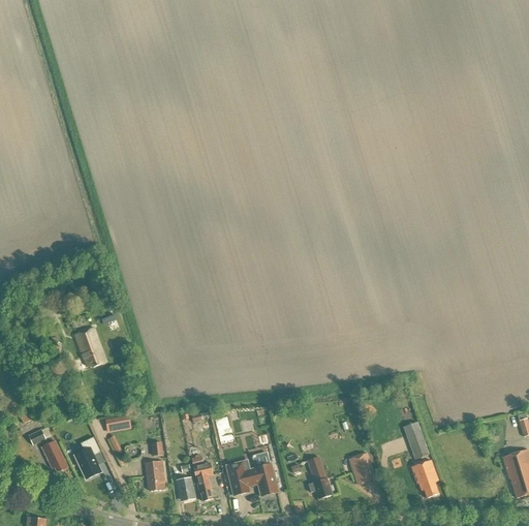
[(74,289),(62,295),(66,304),(78,299),(74,289)]
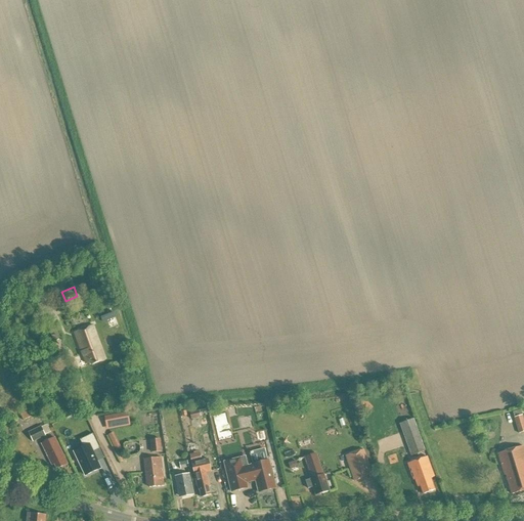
[(114,309),(101,314),(103,318),(116,313),(114,309)]
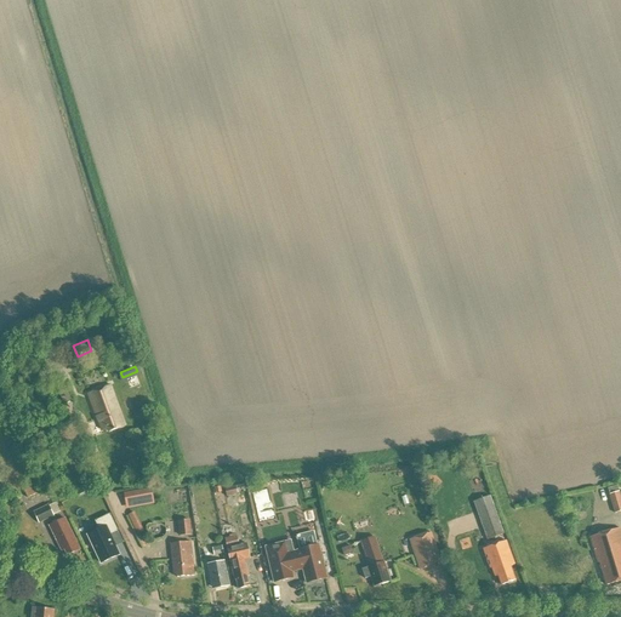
[(103,428),(108,426),(109,429),(125,423),(109,384),(89,392),(103,428)]
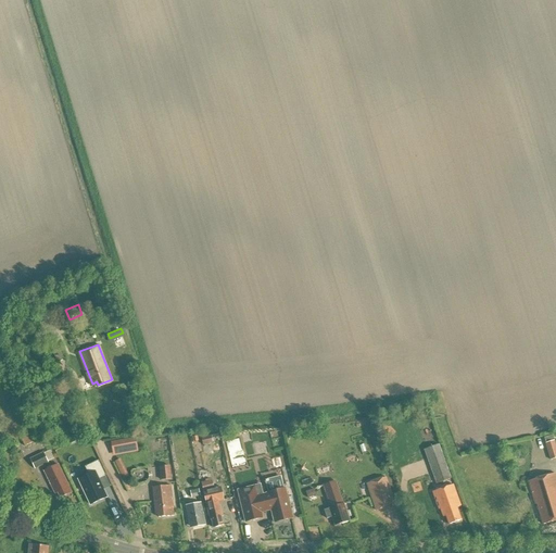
[(37,438),(34,432),(22,438),(25,444),(37,438)]
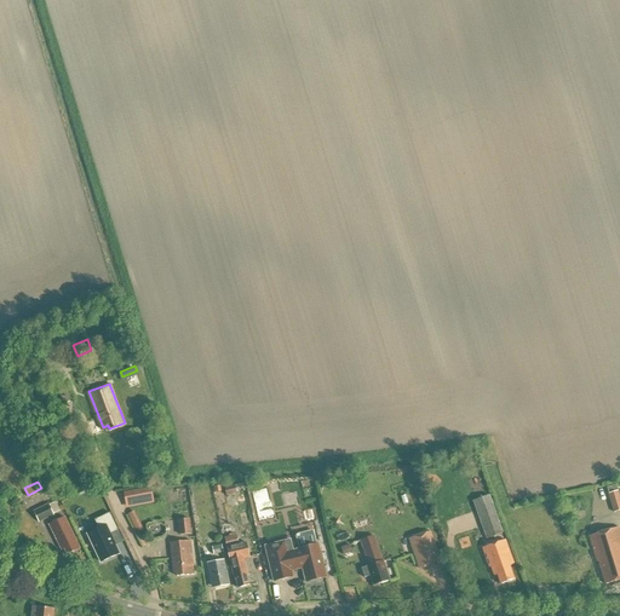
[(126,504),(154,498),(150,483),(122,489),(126,504)]
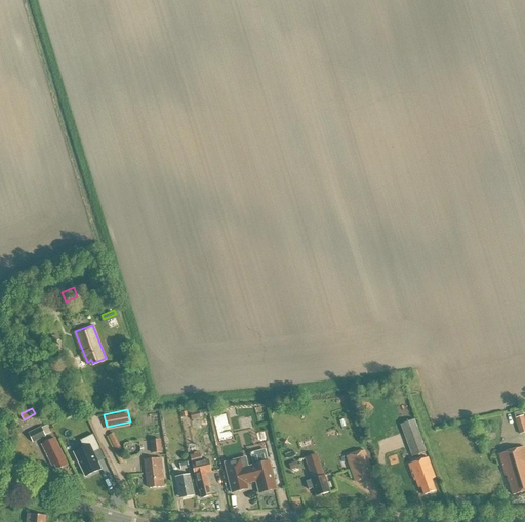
[(190,411),(192,417),(200,416),(198,409),(190,411)]
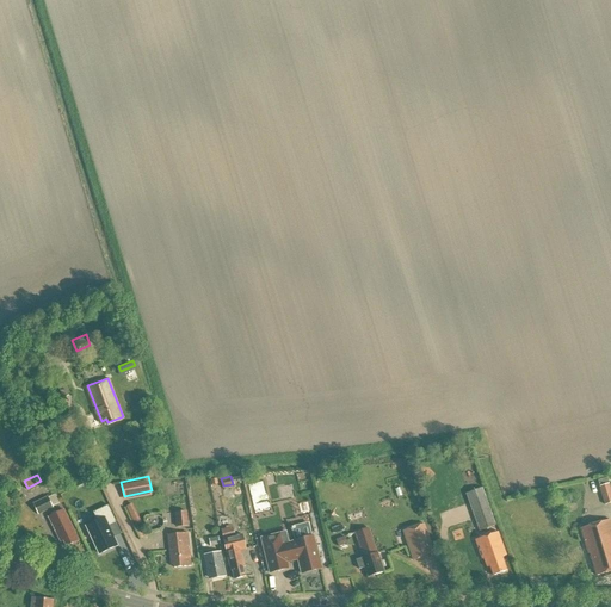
[(599,484),(605,502),(610,500),(610,489),(609,481),(599,484)]
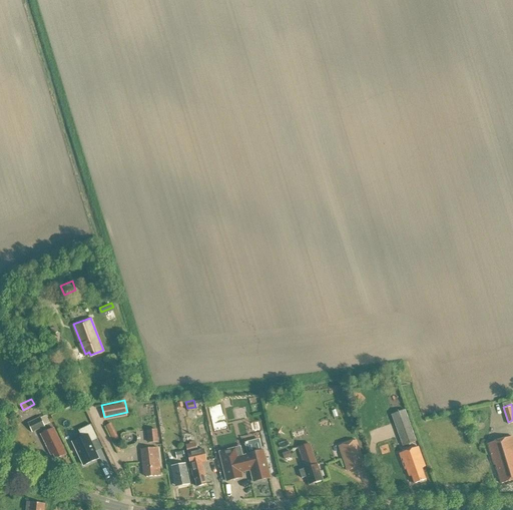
[(405,408),(391,412),(402,444),(415,440),(416,439),(405,408)]
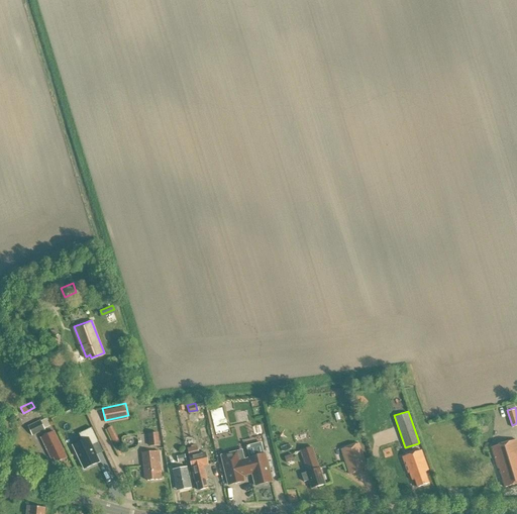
[(40,418),(27,424),(32,434),(44,428),(44,427),(49,424),(45,417),(40,419),(40,418)]
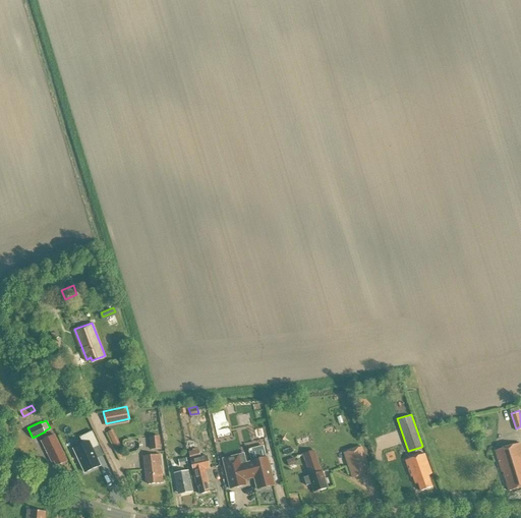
[(115,426),(109,427),(111,441),(117,440),(115,426)]
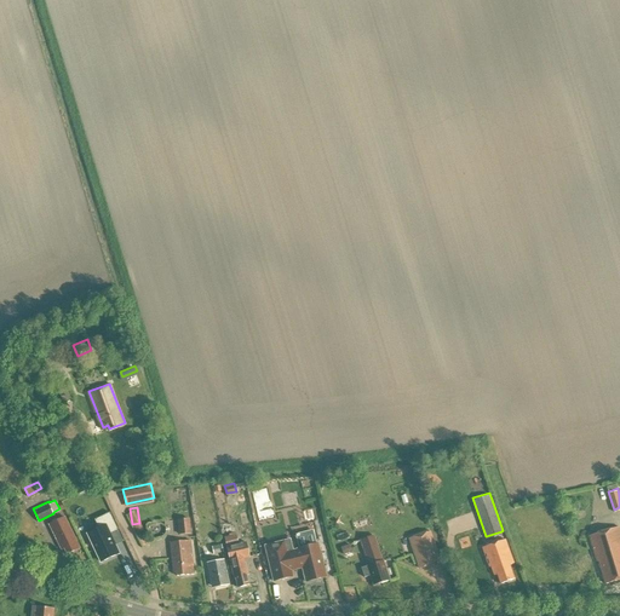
[(98,527),(87,531),(101,560),(119,552),(113,537),(112,539),(109,533),(118,528),(110,511),(95,518),(98,527)]
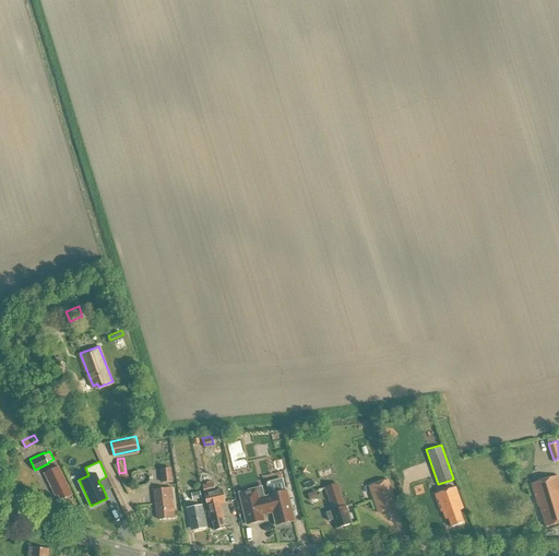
[(58,465),(44,472),(55,494),(57,493),(60,499),(72,493),(58,465)]
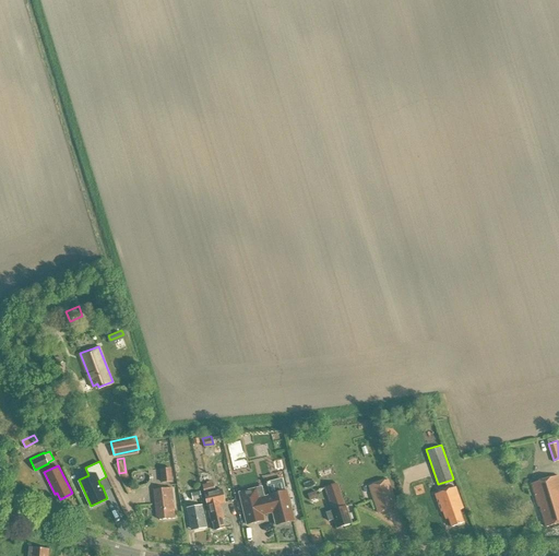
[(173,480),(171,466),(161,468),(162,481),(173,480)]
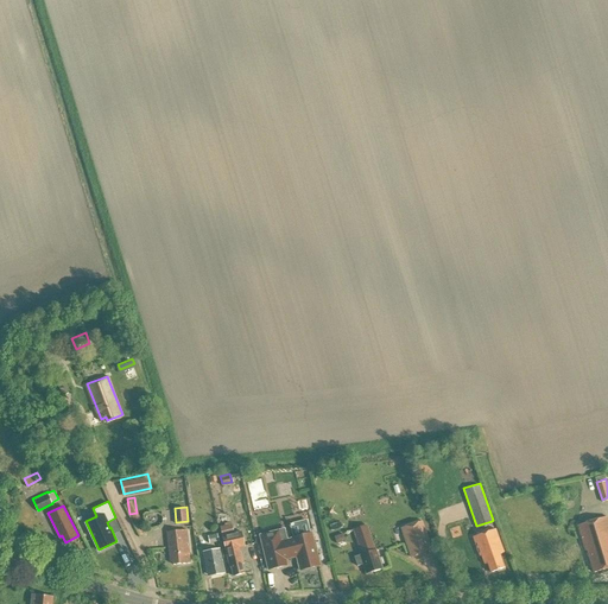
[(586,550),(587,548),(594,571),(607,565),(607,520),(607,515),(577,523),(586,550)]
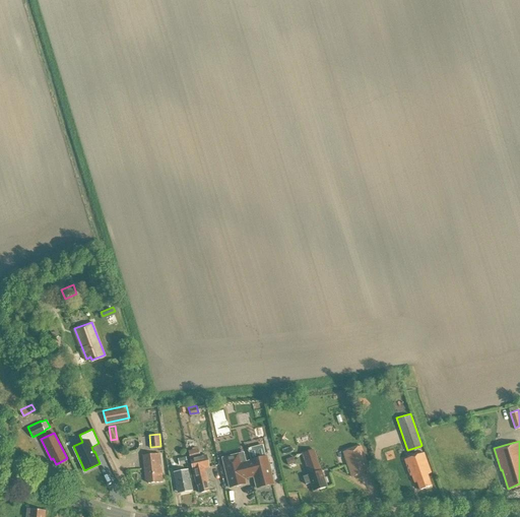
[(361,444),(343,450),(351,474),(370,468),(361,444)]
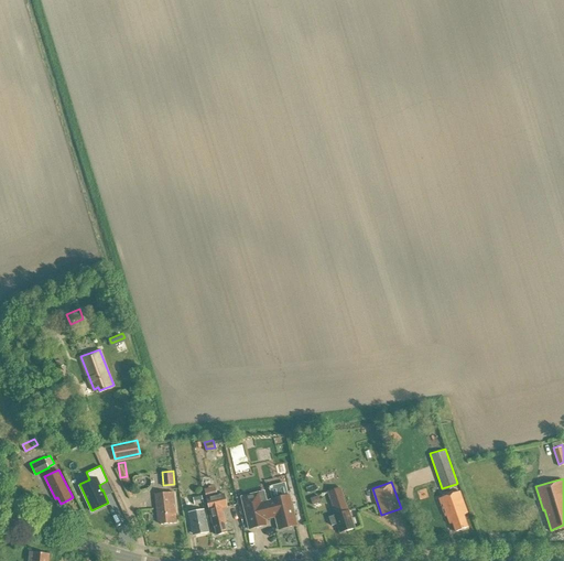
[(215,485),(204,487),(213,525),(215,525),(216,533),(226,531),(224,522),(226,522),(221,506),(227,506),(224,493),(217,494),(215,485)]
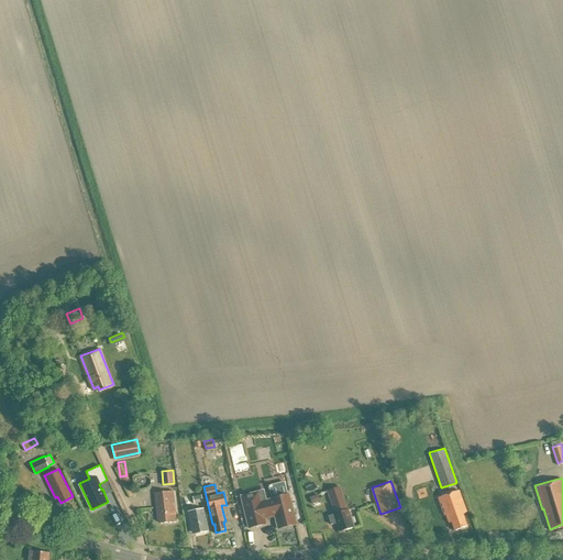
[(341,493),(339,486),(329,490),(331,497),(330,497),(334,512),(332,513),(335,520),(340,530),(354,526),(349,507),(348,508),(342,493),(341,493)]
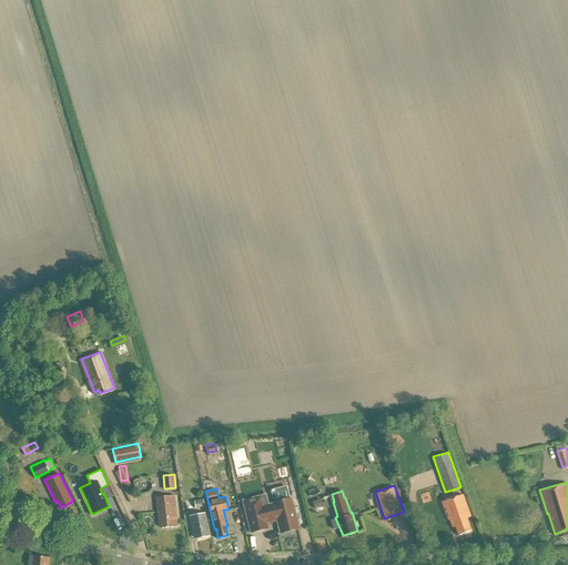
[(266,493),(243,498),(251,531),(269,526),(266,522),(272,520),(276,518),(281,532),(298,527),(292,497),(273,502),(269,503),(266,493)]
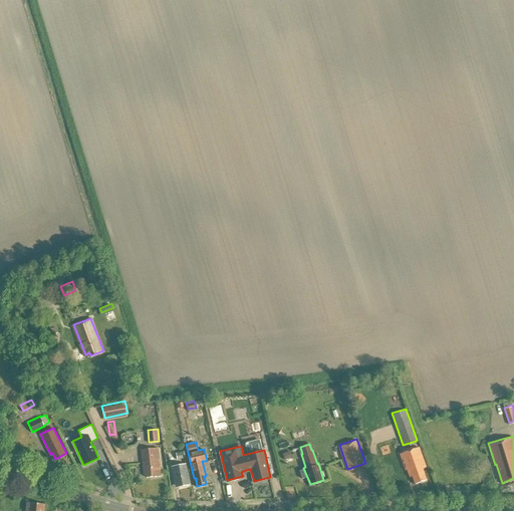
[(407,469),(409,476),(412,475),(415,483),(426,479),(422,468),(425,466),(419,446),(418,447),(405,451),(400,453),(406,469),(407,469)]
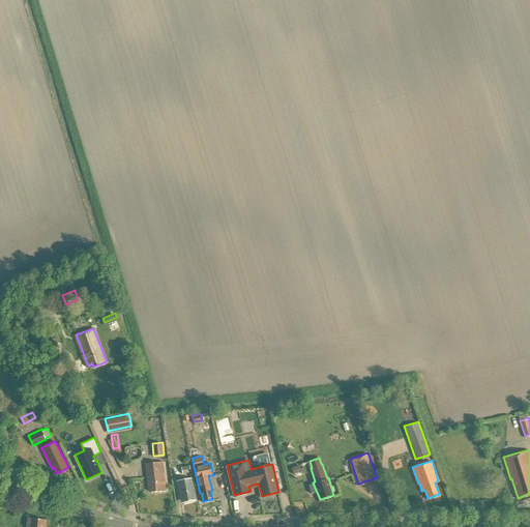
[(148,489),(151,489),(151,491),(166,490),(163,461),(145,463),(148,489)]
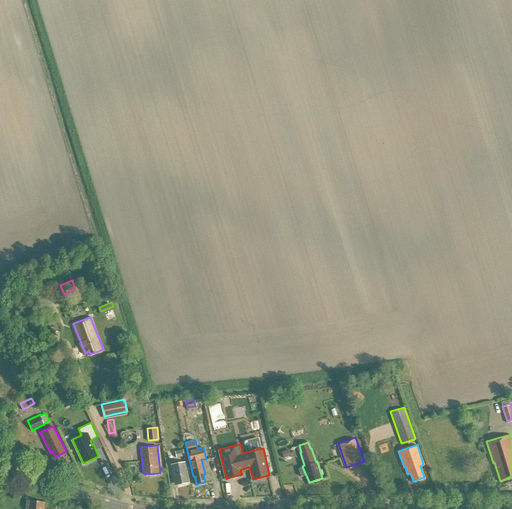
[(184,461),(171,464),(175,484),(189,481),(184,461)]
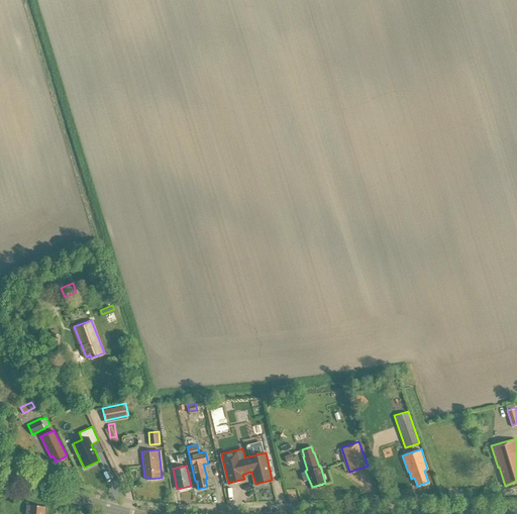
[(43,513),(45,506),(26,504),(26,513),(28,513),(43,513)]
